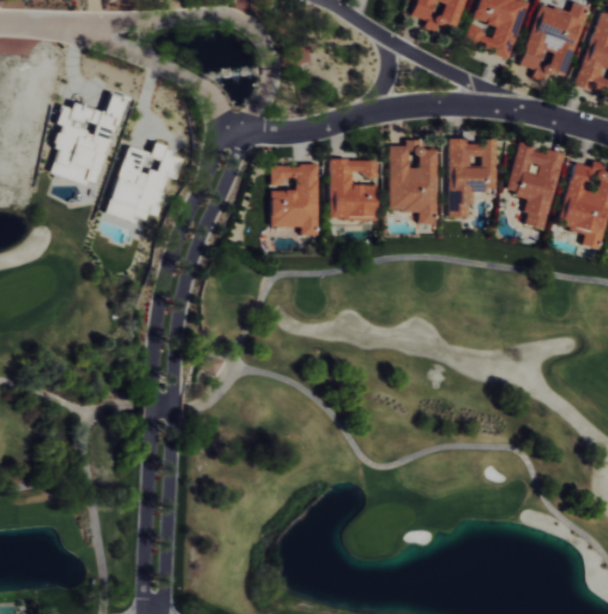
[(465,0),(416,0),(413,16),(426,20),(425,28),(435,31),(439,23),(457,29),(465,0)]
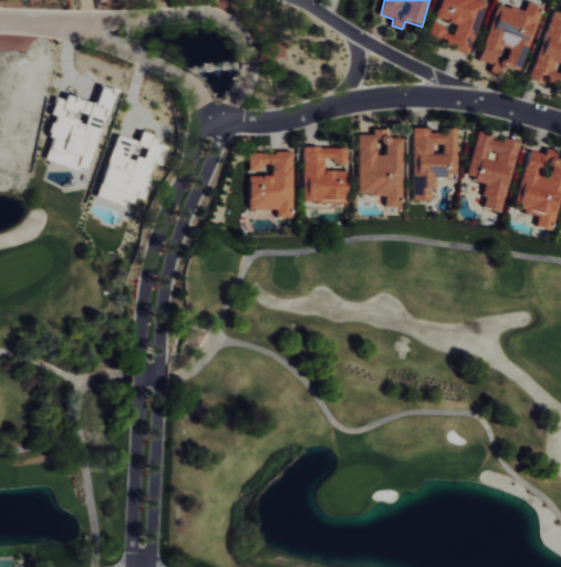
[(470,53),(486,0),(440,0),(436,18),(457,24),(454,35),(445,32),(446,26),(434,22),(428,41),(470,53)]
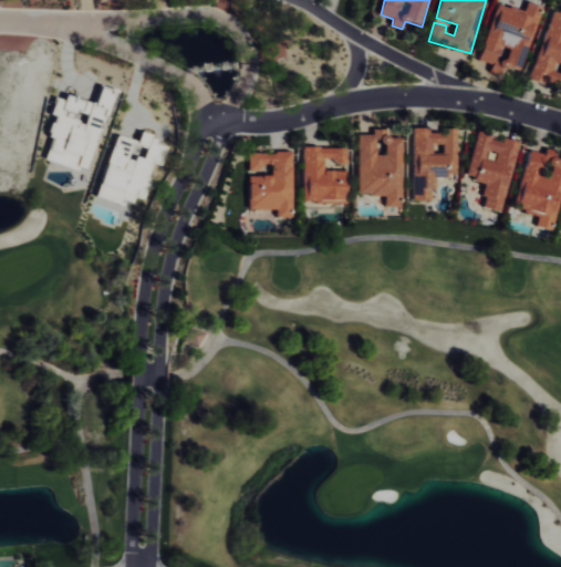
[(541,7),(528,2),(525,12),(498,3),(480,61),(492,64),(491,70),(519,79),(541,7)]
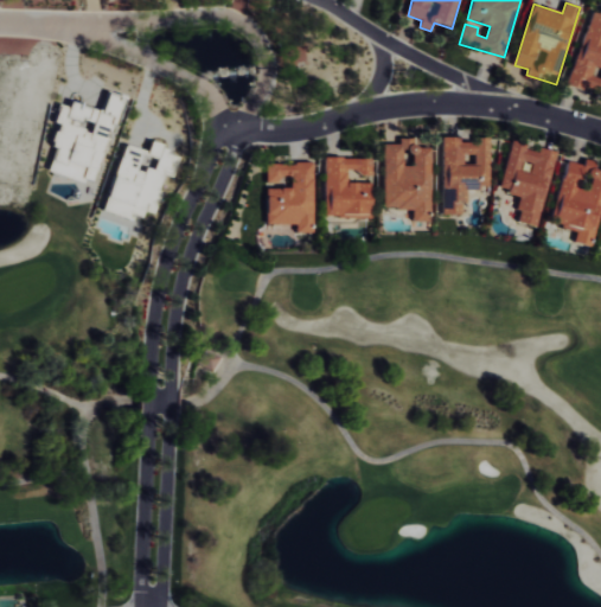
[(600,14),(592,12),(569,85),(600,95),(600,14)]
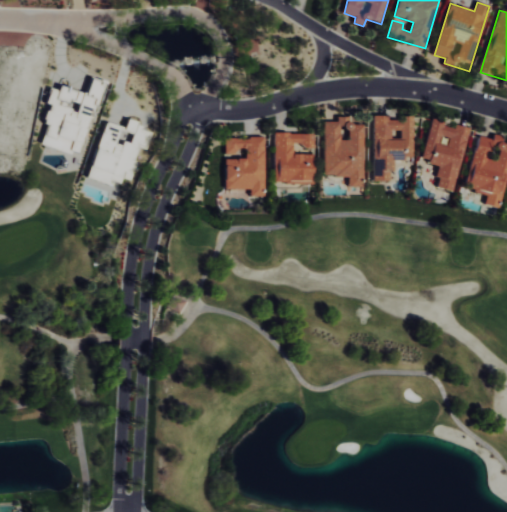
[(89,93),(61,85),(60,90),(52,88),(48,105),(51,105),(45,124),(48,125),(43,145),(84,156),(105,81),(93,77),(89,93)]
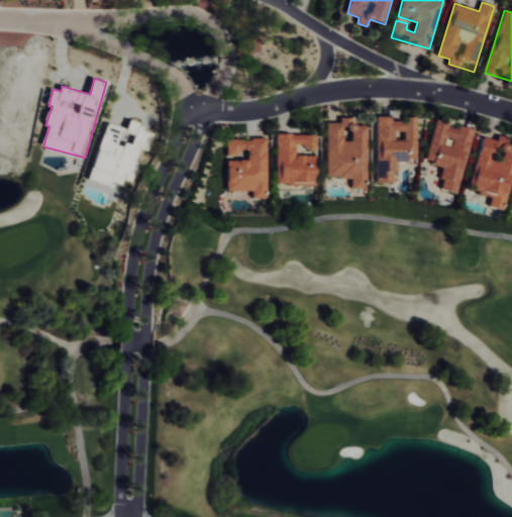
[(417,117),(404,117),(404,121),(394,121),(394,117),(378,117),(378,184),(394,184),(394,174),(398,174),(398,161),(417,161),(417,117)]
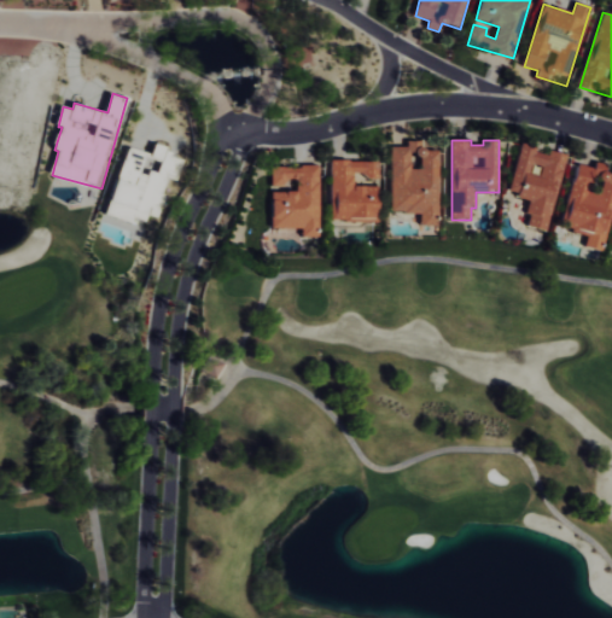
[(392,214),(420,214),(420,227),(438,227),(438,151),(424,151),(424,141),(408,141),(408,147),(392,147),(392,214)]
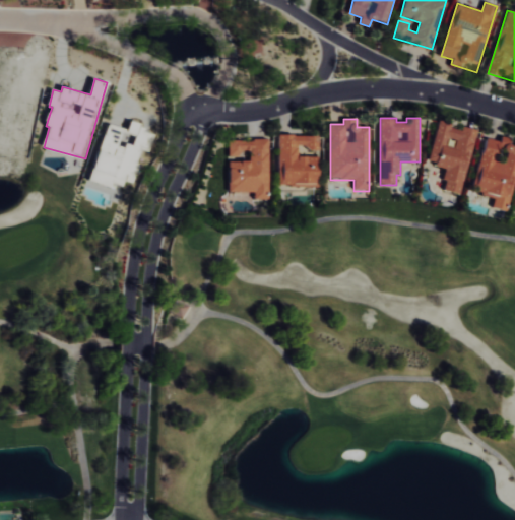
[(477,130),(463,127),(462,129),(439,123),(429,164),(446,168),(443,181),(446,182),(444,191),(461,195),(477,130)]
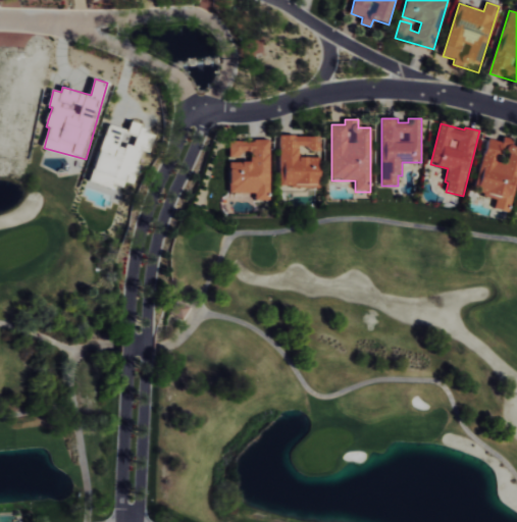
[(319,157),(301,158),(300,147),(309,147),(309,152),(321,152),(321,137),(281,137),(281,188),(319,188),(319,157)]
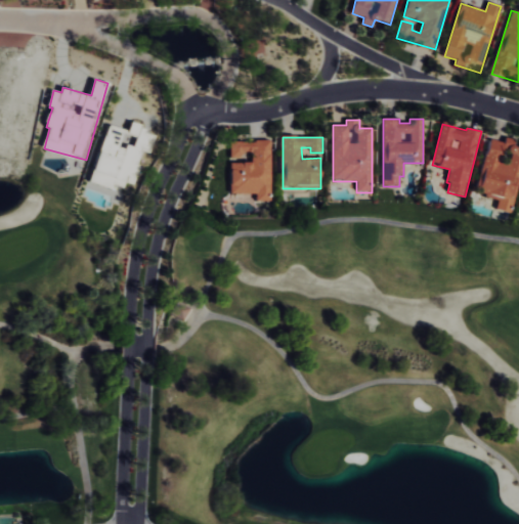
[(490,139),(477,193),(499,200),(496,210),(512,214),(518,186),(518,151),(514,150),(517,140),(506,137),(505,142),(490,139)]
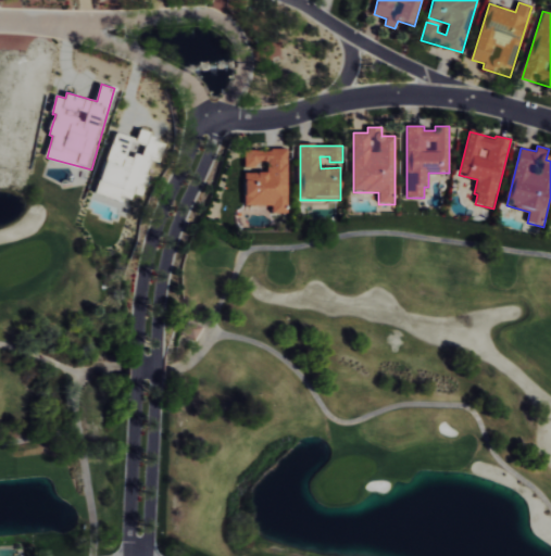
[(246,205),(274,205),(274,214),(289,214),(289,150),(247,150),(247,167),(260,167),(260,162),(268,162),(268,173),(246,173),(246,205)]
